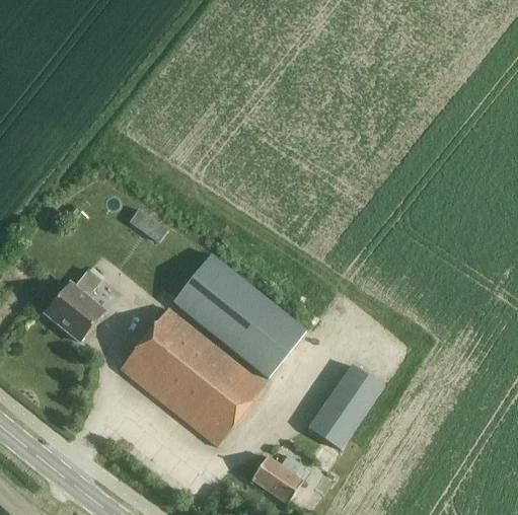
[(268,377),(306,328),(210,253),(172,301),(268,377)]
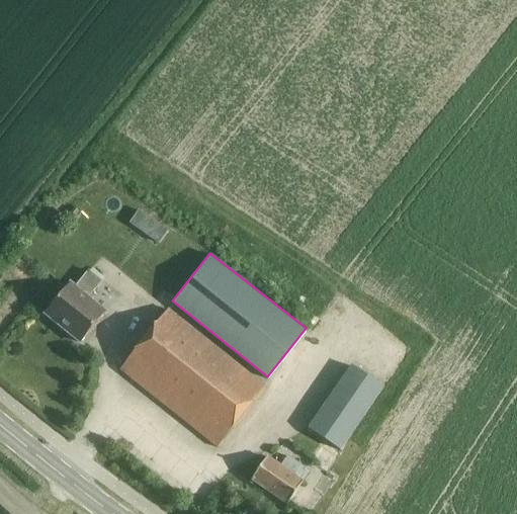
[(44,312),(79,341),(104,311),(86,295),(100,279),(99,278),(102,274),(91,265),(88,269),(87,268),(74,285),(69,281),(44,312)]
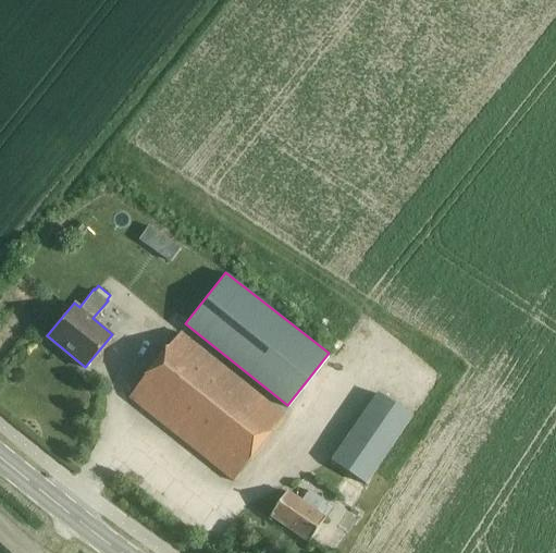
[(233,479),(284,414),(178,330),(127,395),(233,479)]
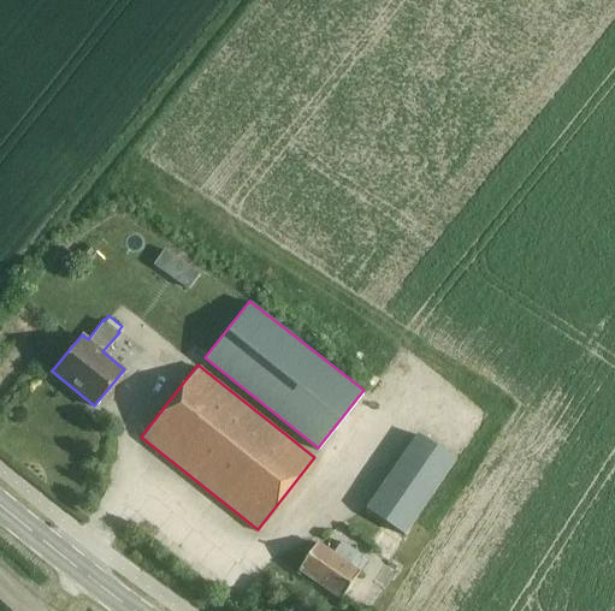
[(403,533),(455,460),(418,433),(366,506),(403,533)]
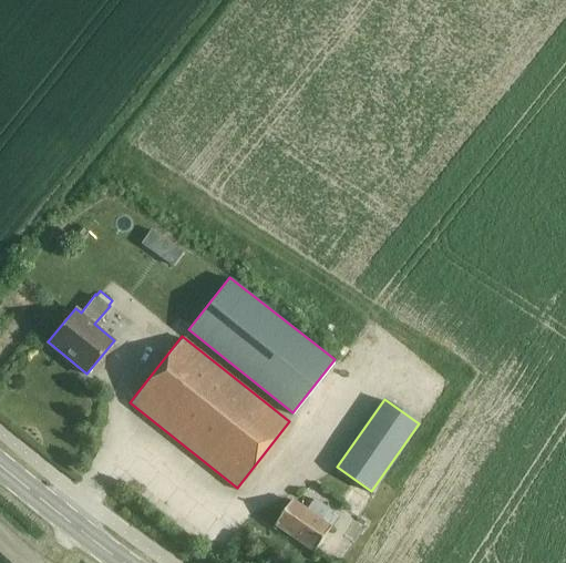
[(315,550),(331,525),(322,520),(329,509),(314,498),(307,509),(290,499),(274,523),(315,550)]
